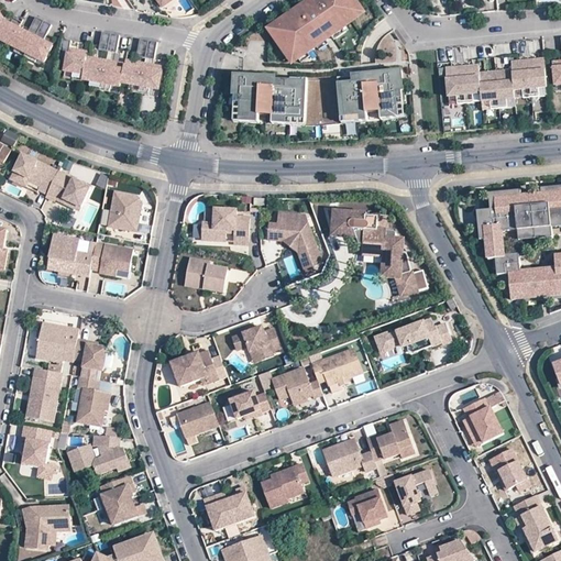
[(359,4),(355,0),(310,0),(301,7),(299,4),(267,28),(278,43),(284,39),(297,57),(323,39),(322,36),(329,32),(330,34),(338,29),(336,25),(348,18),(345,14),(359,4)]
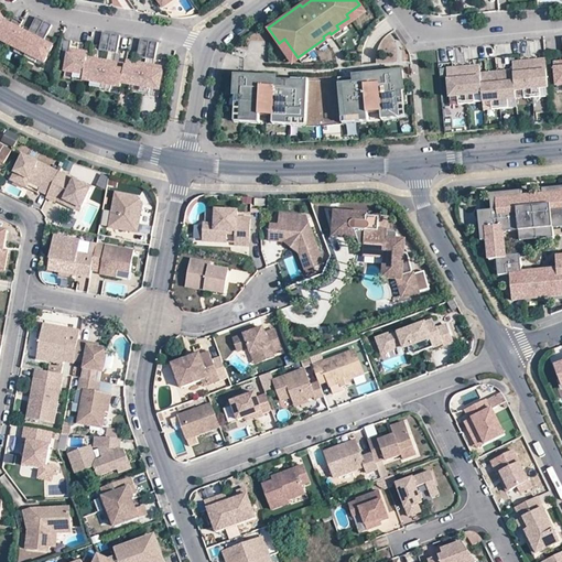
[(17,25),(19,22),(11,18),(9,21),(0,17),(1,15),(0,13),(0,38),(9,43),(17,25)]
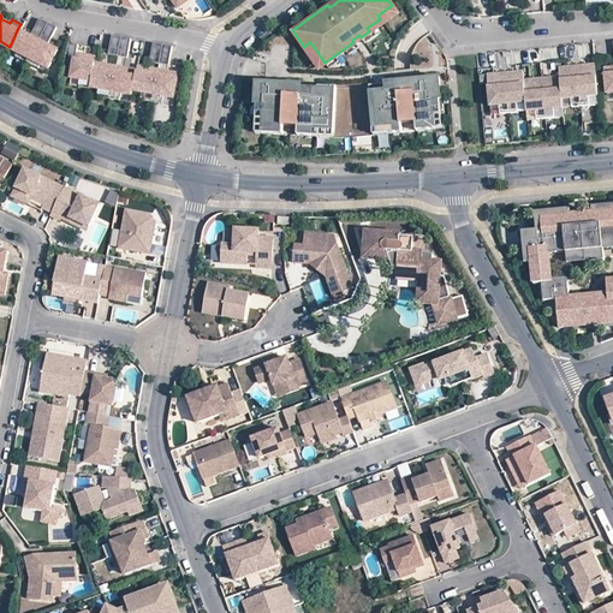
[(25,60),(46,21),(37,17),(28,33),(18,28),(10,47),(16,49),(13,54),(25,60)]
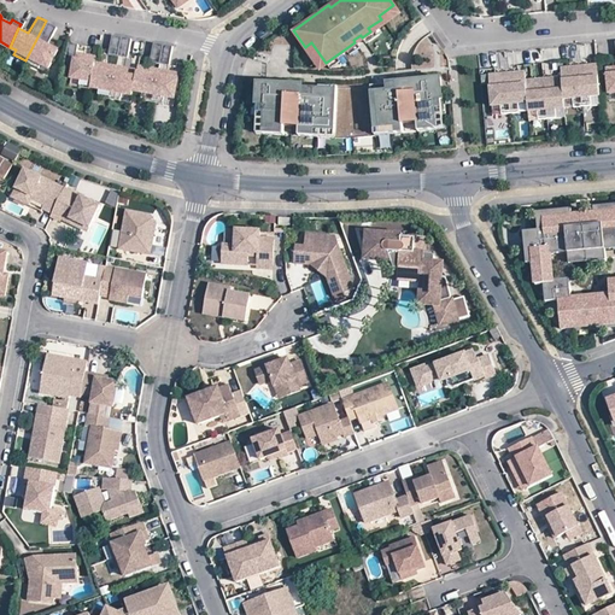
[(54,25),(46,21),(25,60),(36,66),(39,63),(46,66),(56,48),(45,42),(54,25)]
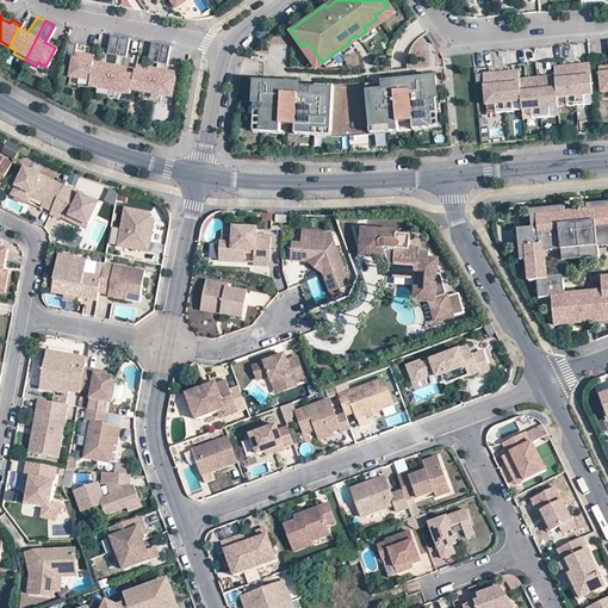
[(115,54),(118,35),(109,33),(105,53),(115,54)]
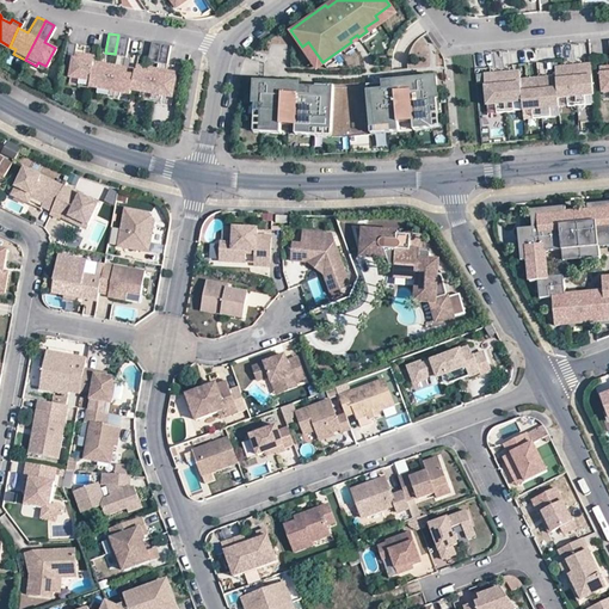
[(128,37),(118,35),(115,54),(124,56),(128,37)]
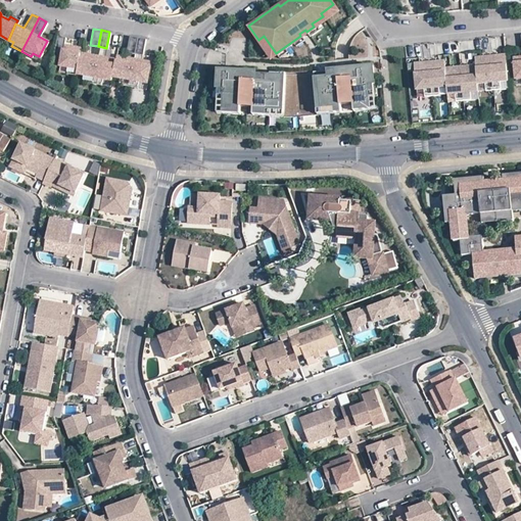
[(79,52),(80,47),(63,43),(64,37),(56,35),(53,54),(60,55),(59,63),(77,66),(79,52)]
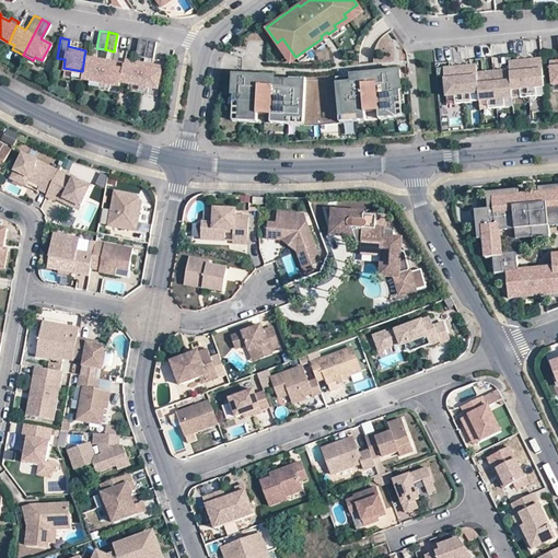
[(143,56),(147,39),(138,37),(135,55),(143,56)]
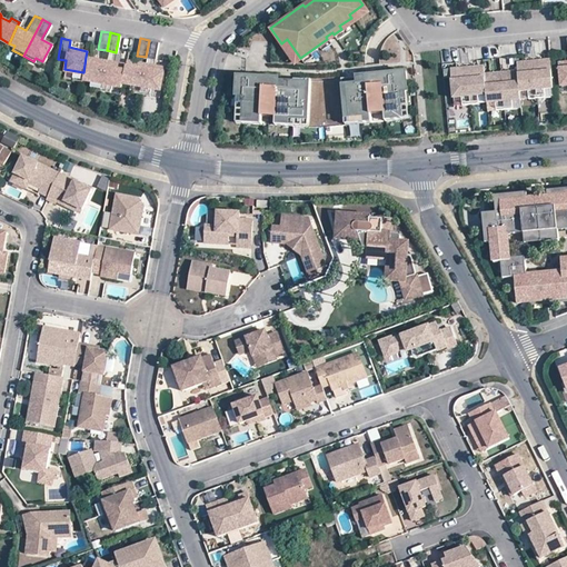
[(158,41),(149,40),(146,57),(155,59),(158,41)]
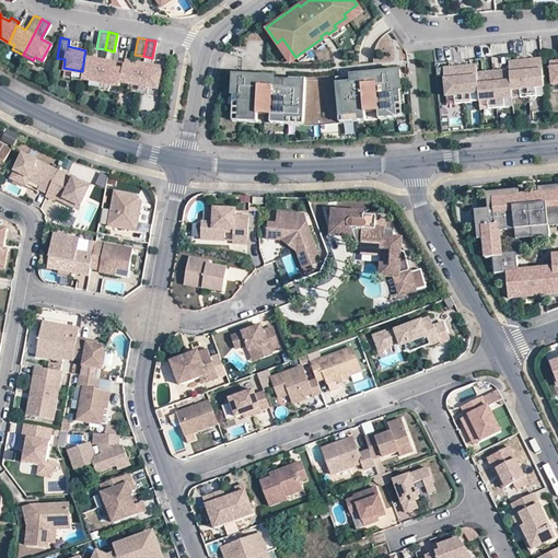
[(100,81),(104,59),(84,56),(82,71),(81,78),(90,80),(100,81)]
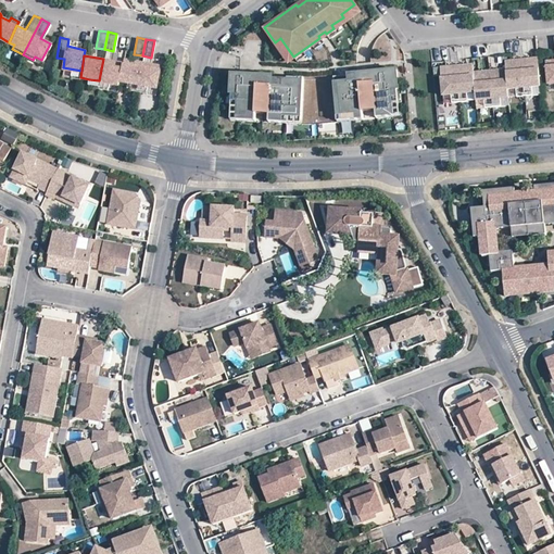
[(530,86),(539,85),(536,57),(503,60),(504,67),(471,71),(470,63),(438,65),(441,95),(449,93),(450,101),(466,100),(465,92),(474,91),(474,99),(482,99),(483,106),(500,105),(499,97),(507,96),(506,88),(514,87),(515,96),(531,93),(530,86)]
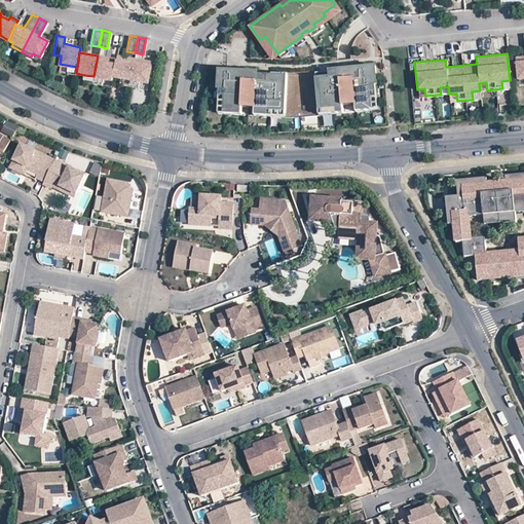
[(129,79),(134,58),(116,54),(115,59),(112,76),(121,78),(129,79)]
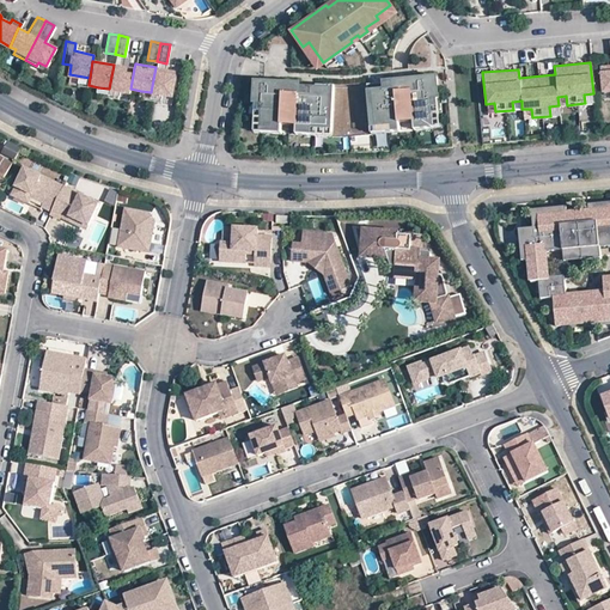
[(609,63),(599,66),(602,91),(609,90),(609,63)]
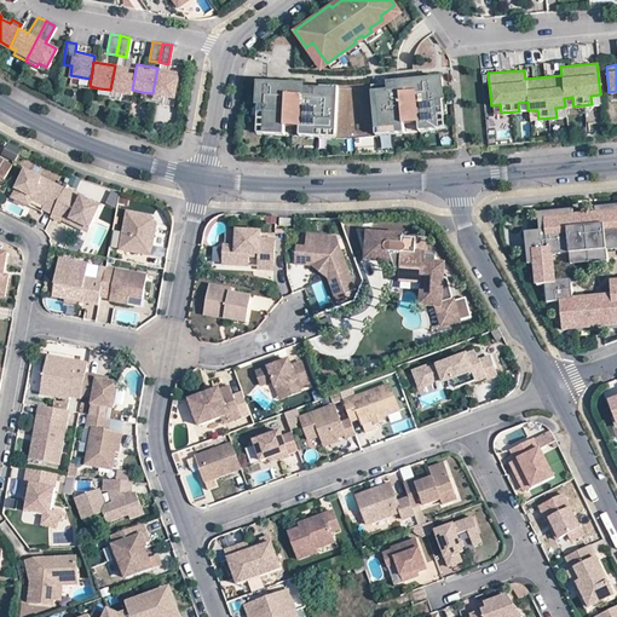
[(132,90),(136,69),(115,65),(110,90),(121,92),(131,94),(132,90)]
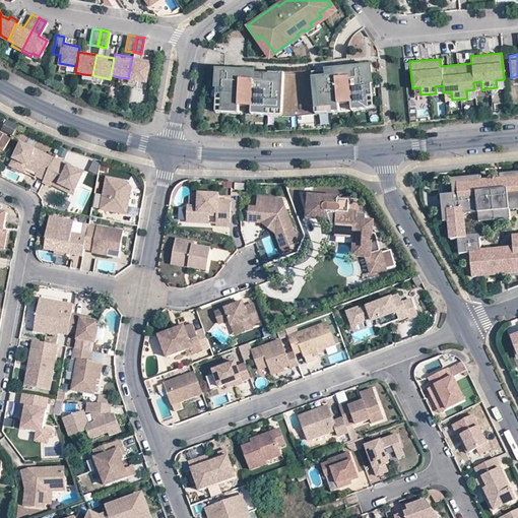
[(146,81),(150,60),(132,57),(128,78),(138,80),(146,81)]
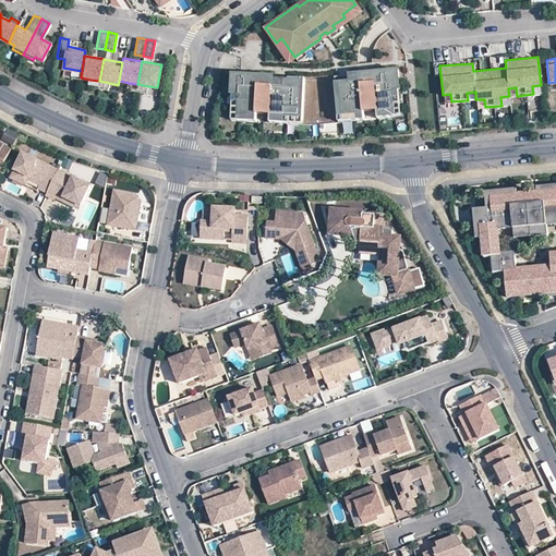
[(334,75),(337,117),(361,115),(362,115),(362,110),(376,109),(376,113),(393,111),(390,89),(398,88),(396,69),(357,73),(357,75),(349,75),(349,73),(334,75)]
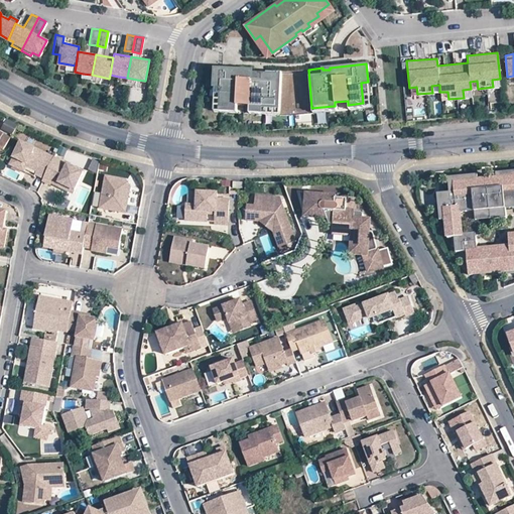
[(251,70),(214,68),(213,85),(220,86),(219,107),(228,107),(228,104),(255,105),(254,108),(278,109),(280,72),(265,71),(265,73),(250,72),(251,70)]
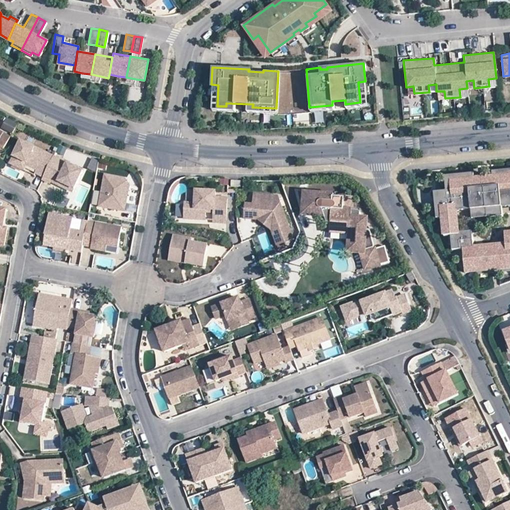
[(0,125),(10,130),(15,121),(4,115),(0,123),(0,125)]
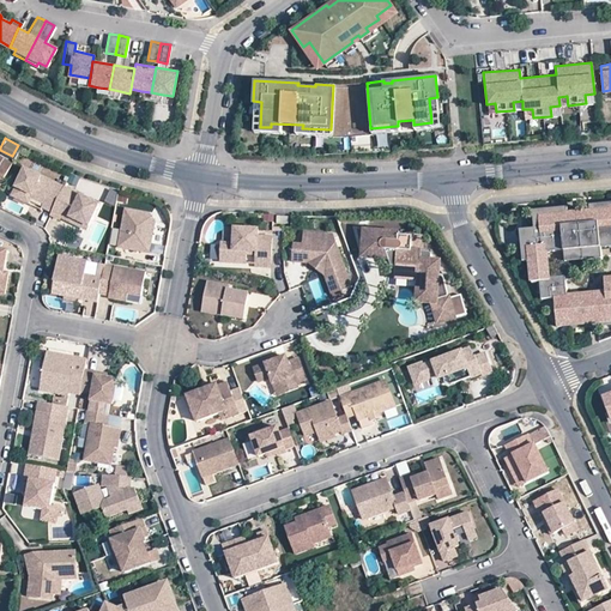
[(0,179),(10,162),(0,156),(0,179)]
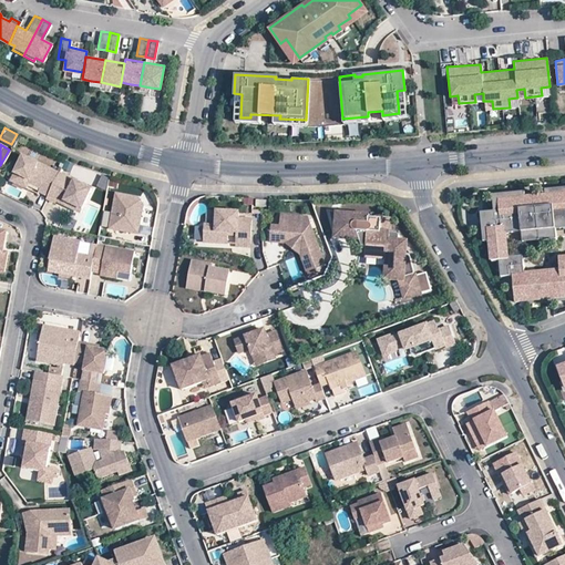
[(57,172),(57,170),(21,153),(9,178),(24,186),(28,177),(39,183),(37,188),(45,193),(57,172)]
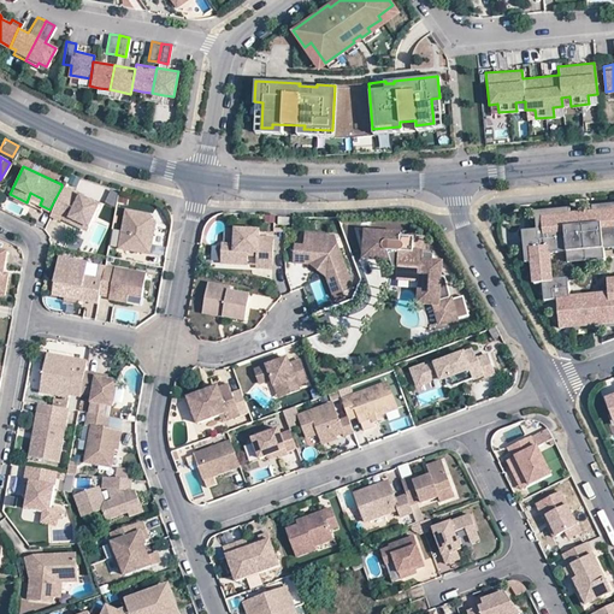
[(62,187),(49,210),(48,214),(57,218),(58,216),(66,219),(66,217),(71,219),(71,222),(84,229),(96,204),(62,187)]
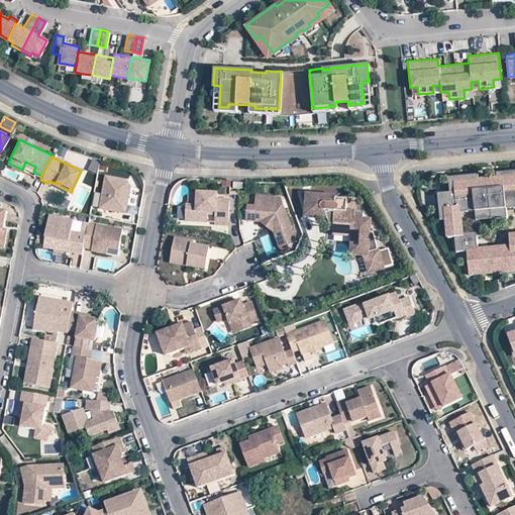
[(35,167),(25,162),(22,170),(32,174),(33,172),(35,167)]
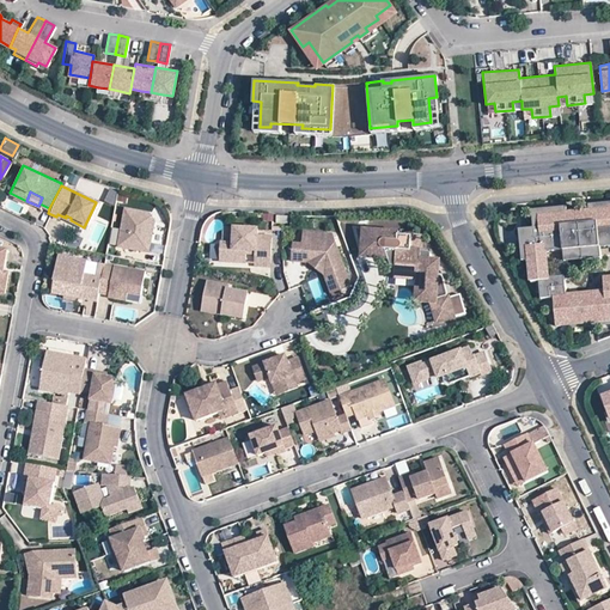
[(609,254),(609,202),(587,205),(589,214),(567,217),(566,207),(531,211),(532,225),(519,226),(523,258),(529,257),(530,280),(538,279),(541,299),(553,298),(556,327),(589,323),(585,294),(566,296),(563,276),(548,278),(547,261),(609,254)]
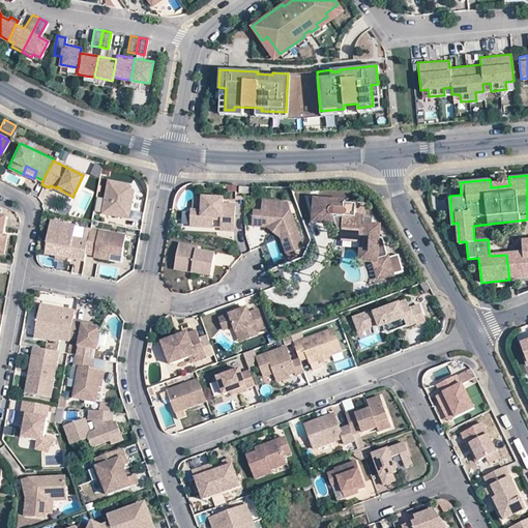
[(99,212),(126,216),(132,189),(126,183),(106,179),(99,212)]
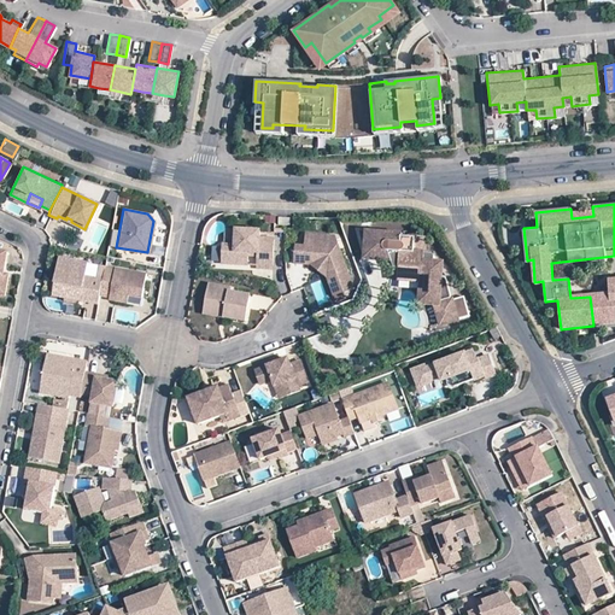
[(245,263),(245,253),(246,251),(256,251),(256,255),(256,267),(270,267),(271,238),(258,236),(258,229),(234,228),(233,244),(221,244),(220,258),(220,262),(245,263)]
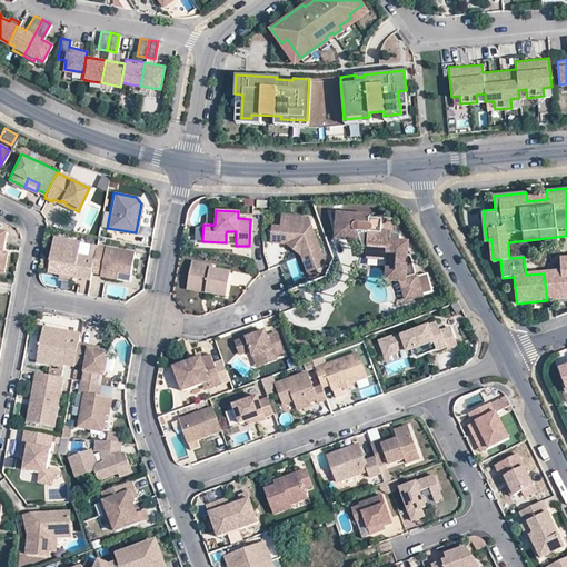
[(399,279),(404,297),(430,289),(426,271),(414,275),(408,252),(405,254),(406,242),(404,240),(398,240),(398,234),(396,231),(379,230),(380,217),(368,216),(368,214),(328,210),(332,224),(335,224),(334,235),(359,237),(361,245),(365,245),(365,250),(387,252),(386,262),(389,262),(387,278),(399,279)]
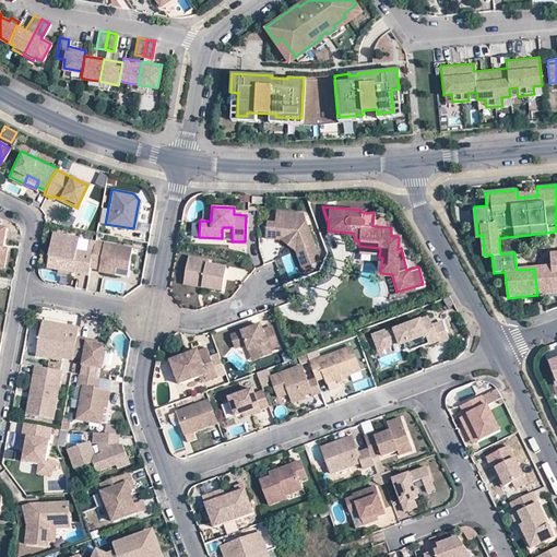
[(300,211),(274,210),(273,221),(265,221),(264,237),(279,237),(281,235),(286,236),(293,240),(296,248),(294,249),(300,265),(318,259),(300,211)]
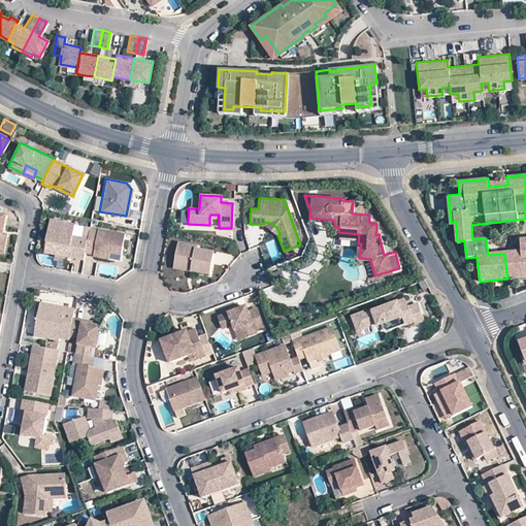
[(72,223),(48,219),(42,251),(81,259),(84,251),(86,237),(70,234),(72,223)]
